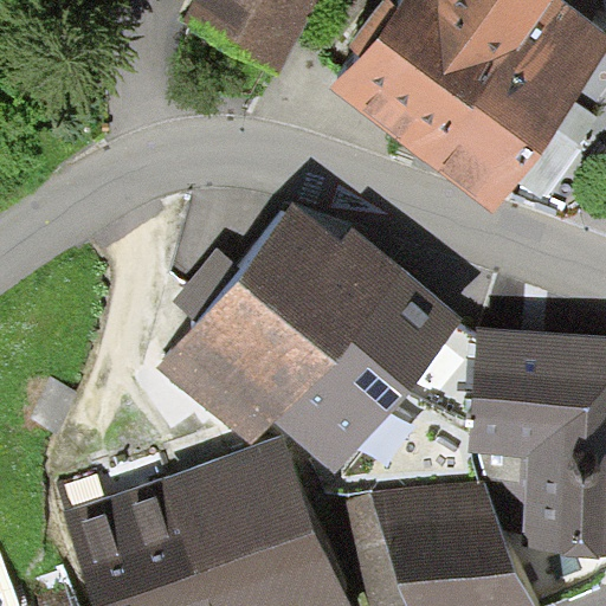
[(318,0),(192,0),(180,24),(279,75),(318,0)]
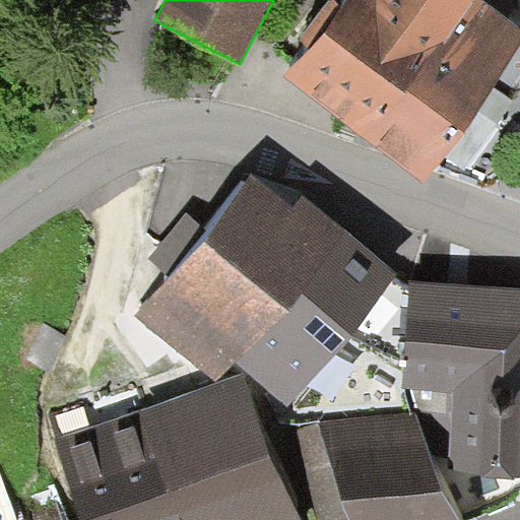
[(341,0),(339,3),(307,47),(283,79),(424,183),(519,45),(519,28),(481,0),(341,0)]
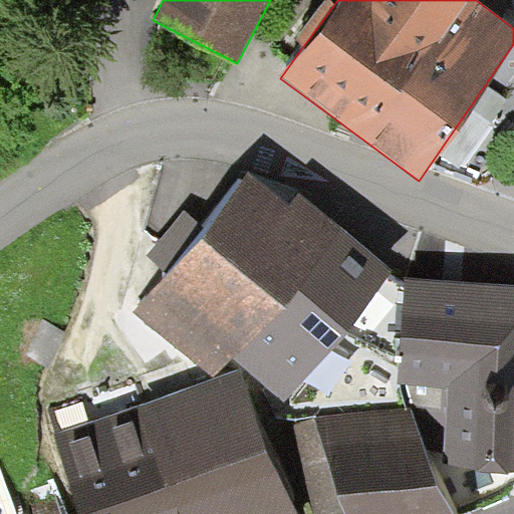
[(303,46),(335,3),(331,0),(325,0),(296,40),(303,46)]
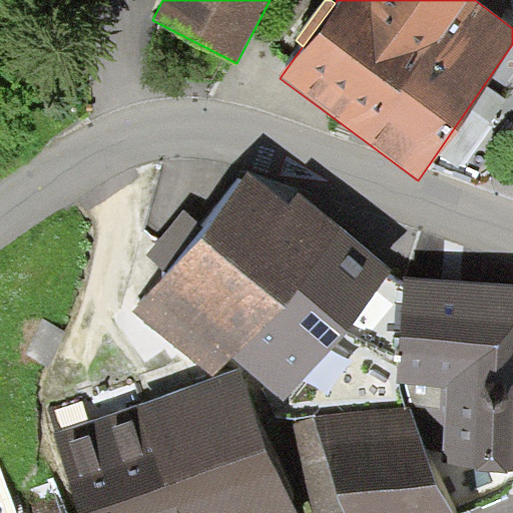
[(165,272),(133,310),(213,376),(229,356),(283,400),(390,270),(299,193),(290,203),(249,170),(203,226),(165,272)]
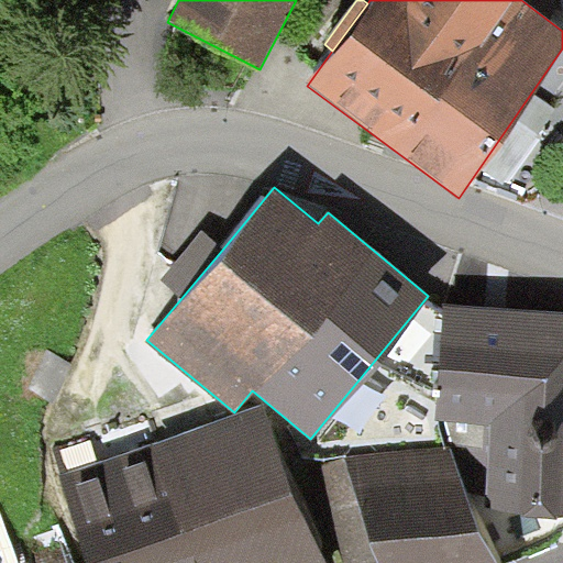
[(181,298),(223,249),(201,231),(159,280),(181,298)]
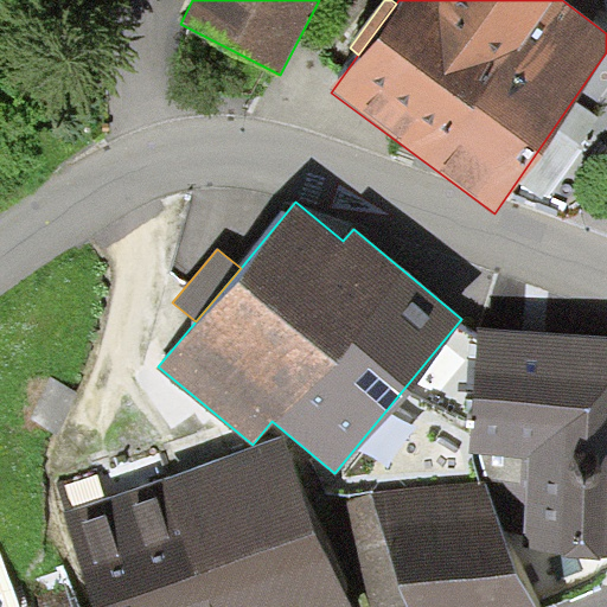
[(606,336),(478,328),(471,457),(529,460),(524,544),(606,549),(606,336)]
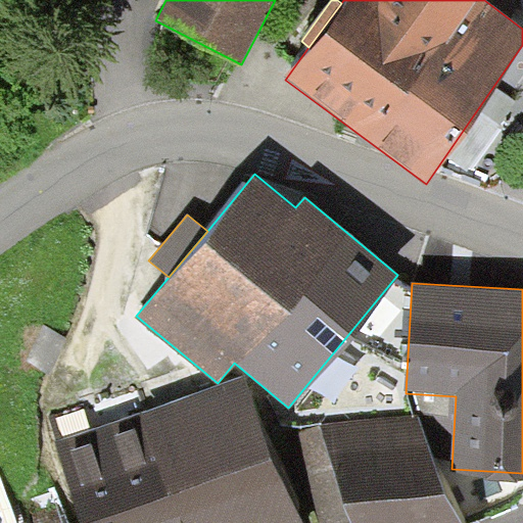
[(298,522),(245,374),(55,442),(84,522),(298,522)]
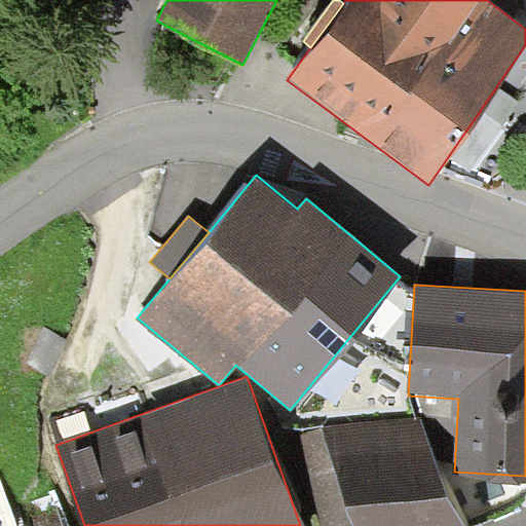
[(465,525),(421,420),(321,427),(357,525),(465,525)]
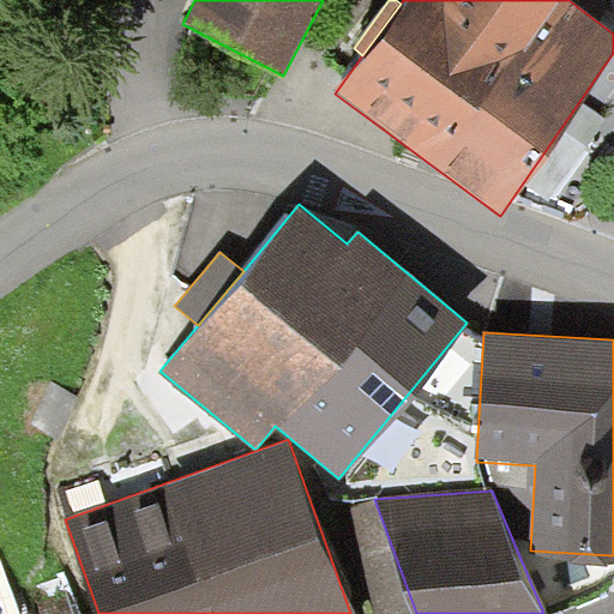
[(416,613),(374,499),(337,505),(378,613),(416,613)]
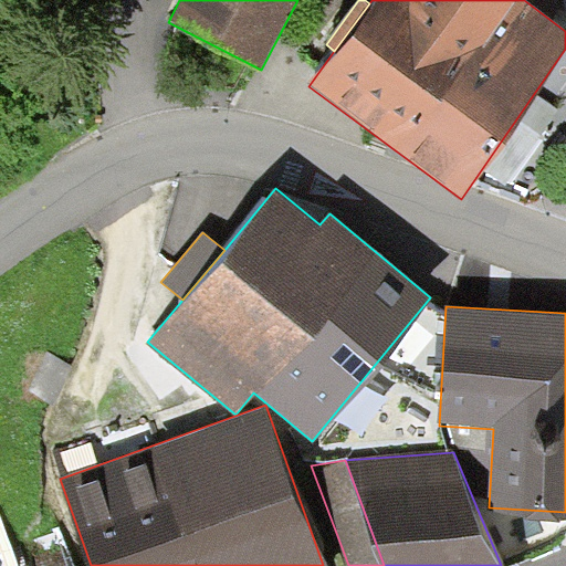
All buildings are outlined.
